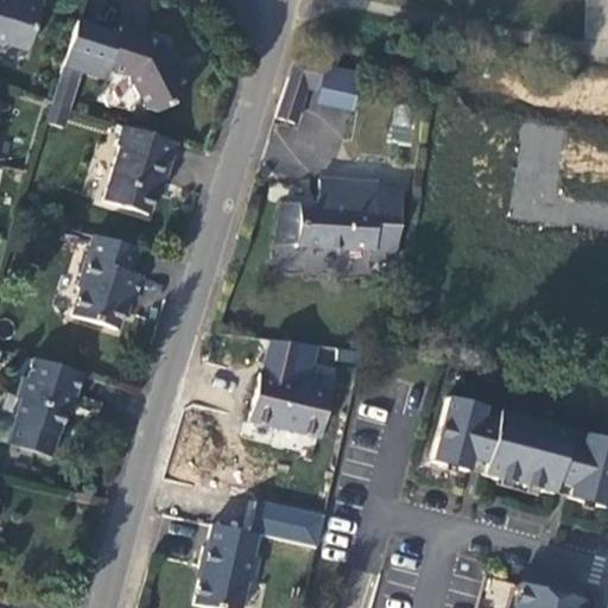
[(54,25),(5,12),(4,18),(0,17),(0,62),(13,65),(13,62),(42,70),(54,25)]
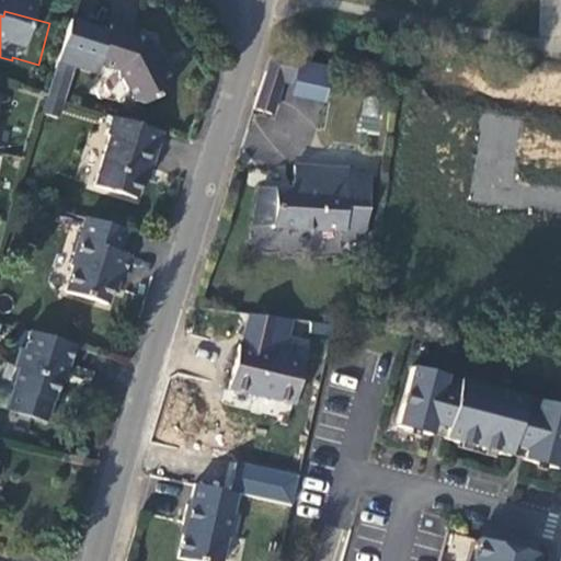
[(104,25),(95,63),(111,67),(132,94),(144,101),(156,94),(165,84),(169,76),(161,64),(165,58),(159,45),(155,48),(128,42),(123,39),(124,31),(104,25)]
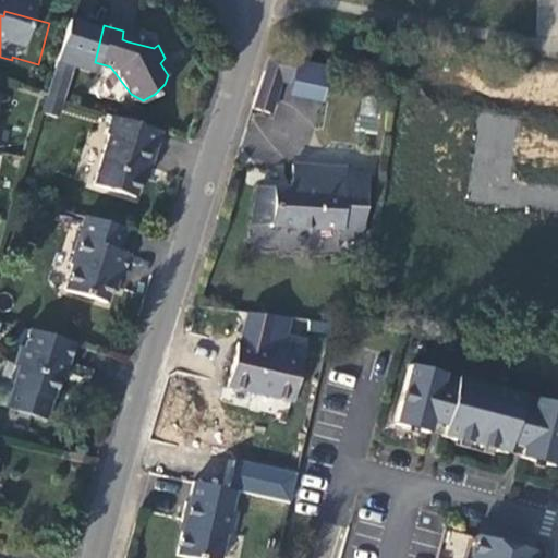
[(300,97),(299,100),(342,109),(347,87),(287,75),(281,92),(300,97)]
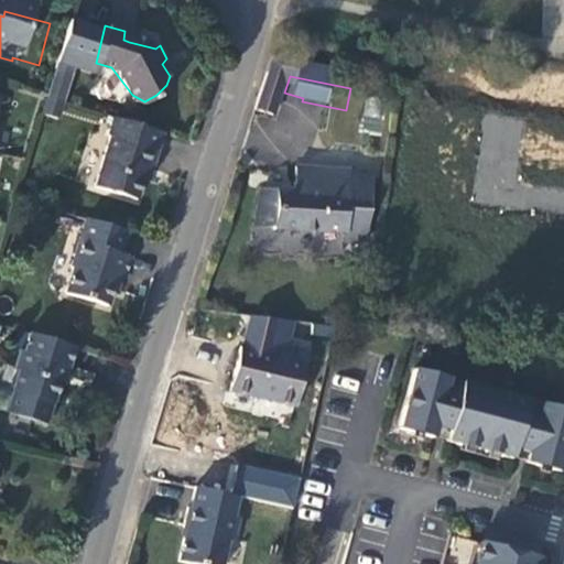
[(303,98),(284,93),(273,129),(292,136),(302,101),(303,98)]
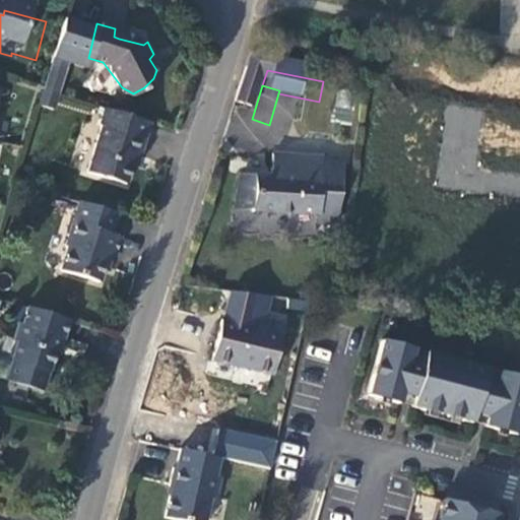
[(141,153),(150,122),(106,108),(102,122),(105,123),(90,173),(125,182),(134,151),(141,153)]
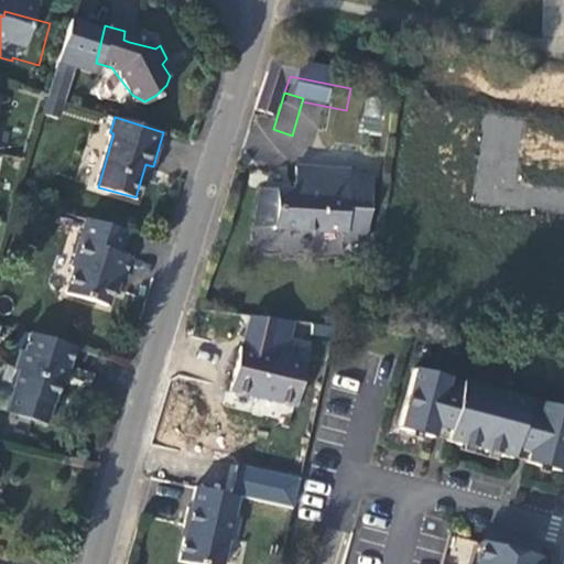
[(355,252),(360,194),(304,190),(303,210),(269,208),(266,245),(355,252)]
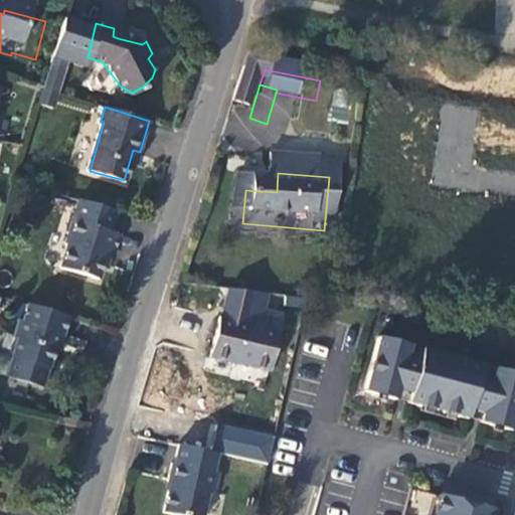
[(112,228),(117,210),(75,198),(62,242),(66,243),(60,266),(99,277),(106,251),(113,249),(118,230),(112,228)]
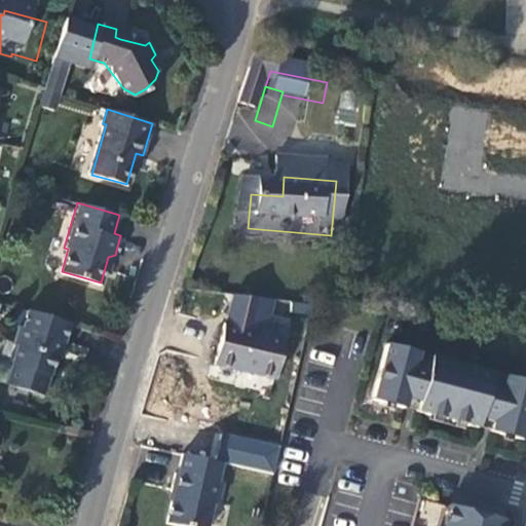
[(126,240),(116,262),(127,267),(138,246),(126,240)]
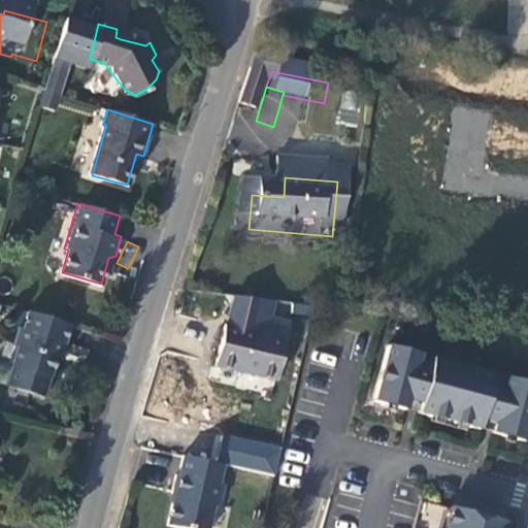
[(62,342),(68,324),(24,310),(20,328),(14,327),(12,334),(15,343),(10,363),(11,363),(5,384),(43,394),(50,374),(60,341),(62,342)]
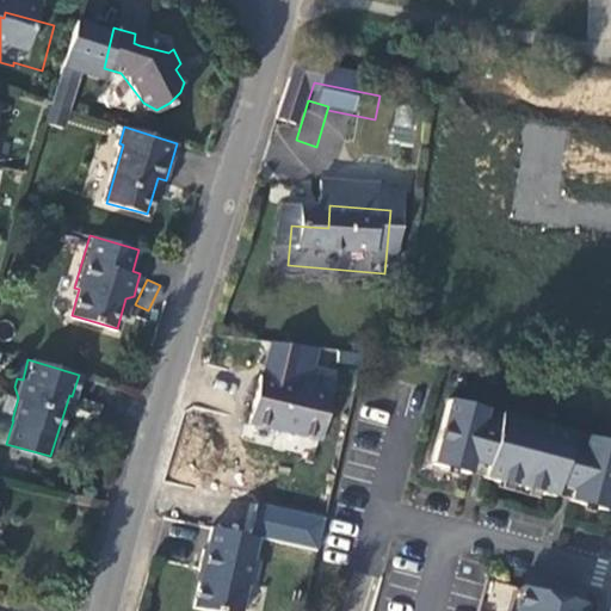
[(335,462),(355,397),(321,388),(315,407),(279,396),(266,442),(335,462)]
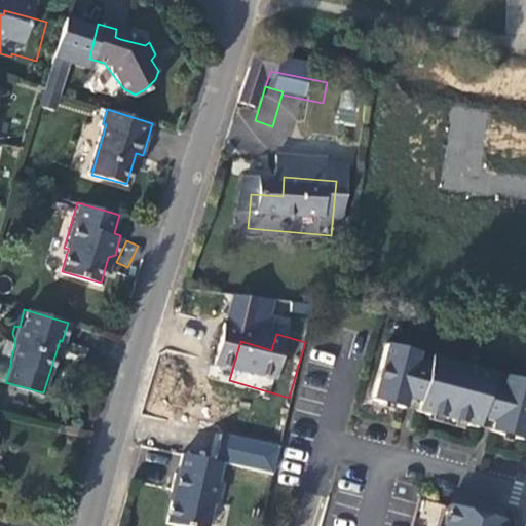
[(522,441),(525,428),(525,382),(389,343),(373,398),(405,407),(409,392),(421,396),(417,411),(478,428),(483,414),(495,417),(490,431),(522,441)]
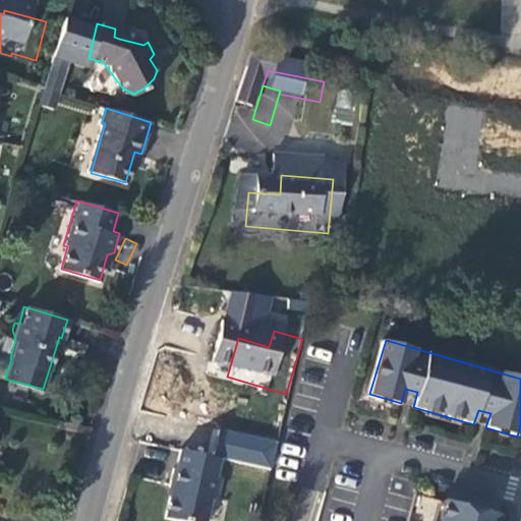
[(401,403),(413,407),(417,392),(405,389),(401,403)]
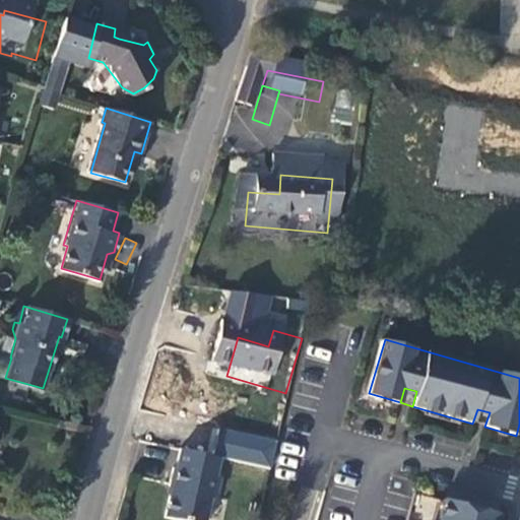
[(472,424),(484,427),(490,412),(477,409),(472,424)]
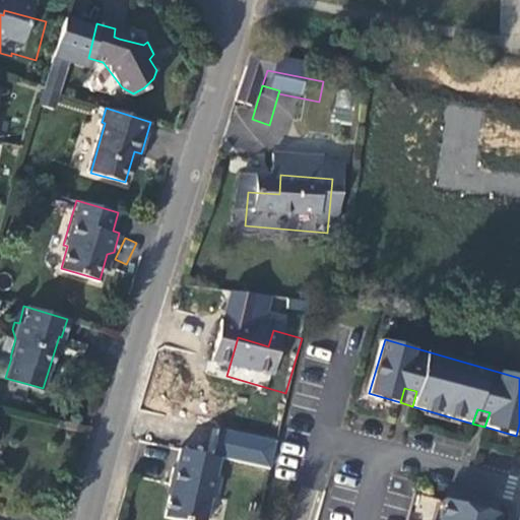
[(230,479),(190,469),(186,489),(183,489),(179,507),(181,508),(178,519),(220,519),(225,518),(230,500),(225,499),(230,479)]
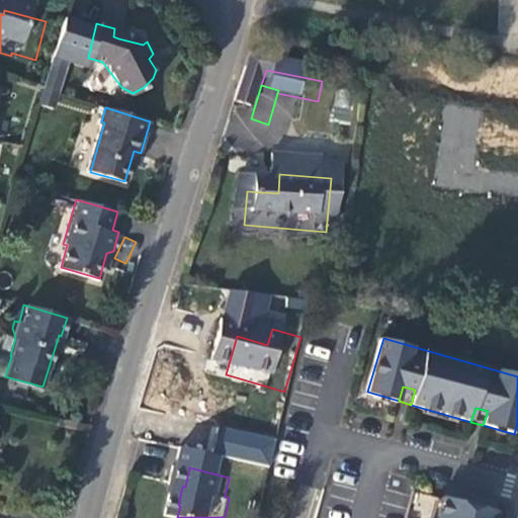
[(448,499),(445,509),(476,517),(497,517),(499,513),(448,499)]
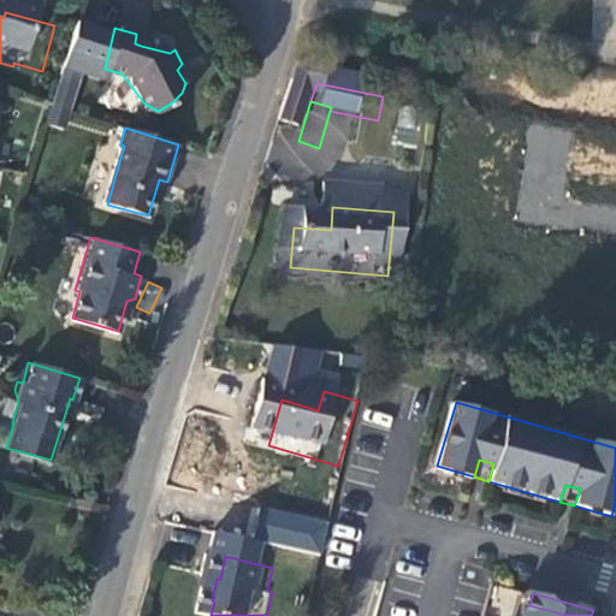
[(566,615),(529,605),(528,605),(526,610),(523,615),(566,615)]
